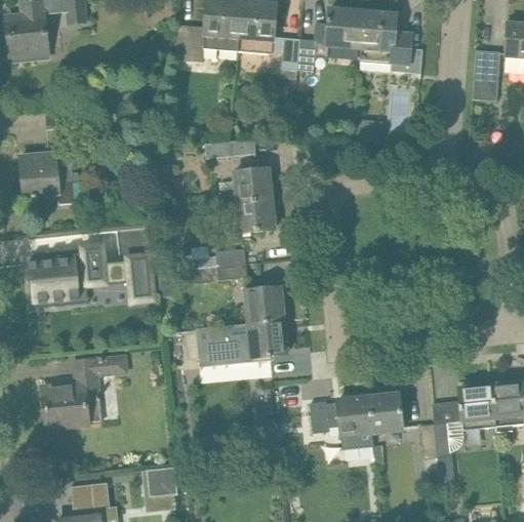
[(19,0),(22,15),(5,16),(8,49),(45,45),(42,12),(67,10),(68,24),(83,23),(81,0),(19,0)]
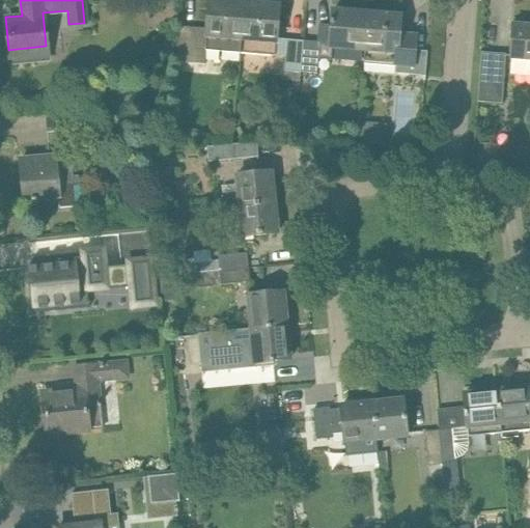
[(239,51),(243,1),(231,0),(207,0),(205,26),(178,24),(175,59),(192,60),(193,48),(239,51)]
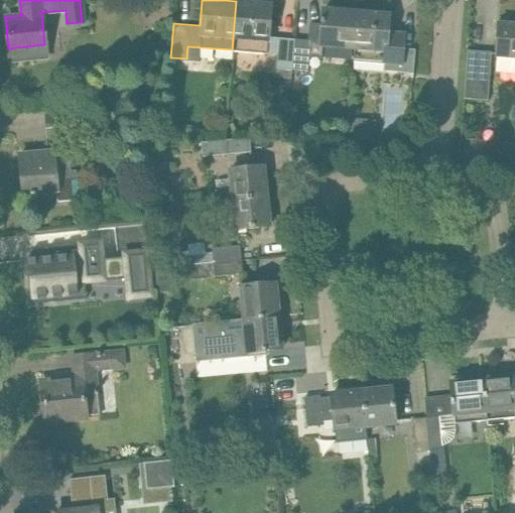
[(236,1),(232,49),(265,52),(264,66),(275,66),(291,68),(294,37),(268,35),(270,3),(254,2),(254,4),(240,3),(240,1),(236,1)]
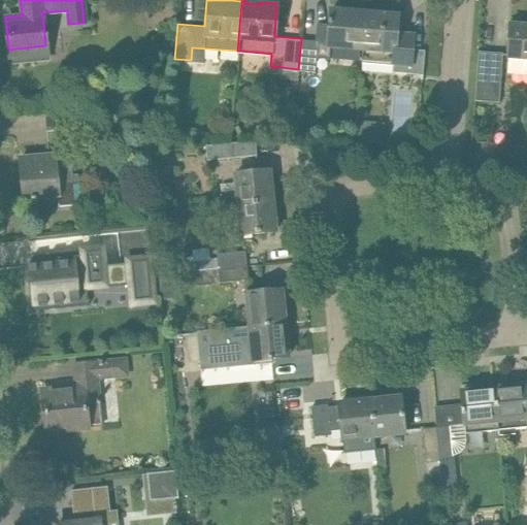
[(314,39),(301,38),(298,69),(315,70),(316,57),(328,58),(330,40),(362,43),(364,10),(330,7),(329,18),(328,18),(327,22),(316,21),(314,39)]
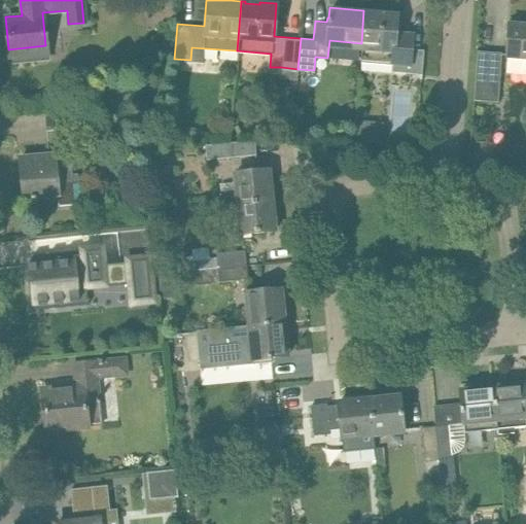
[(363,10),(361,43),(360,48),(360,60),(392,63),(391,71),(400,71),(421,73),(423,48),(412,47),(413,33),(395,32),(396,13),(363,10)]
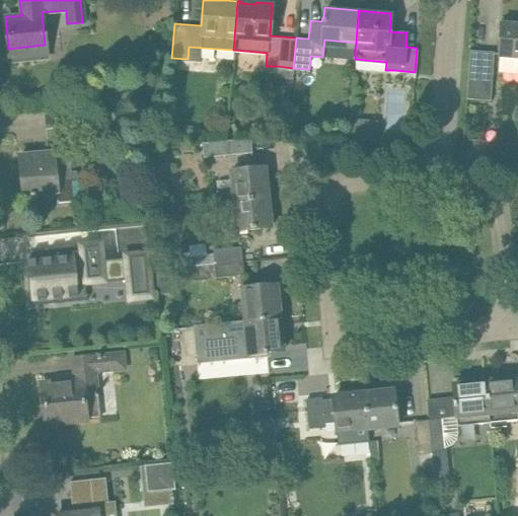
[(517,22),(500,21),(497,54),(517,56),(517,22)]
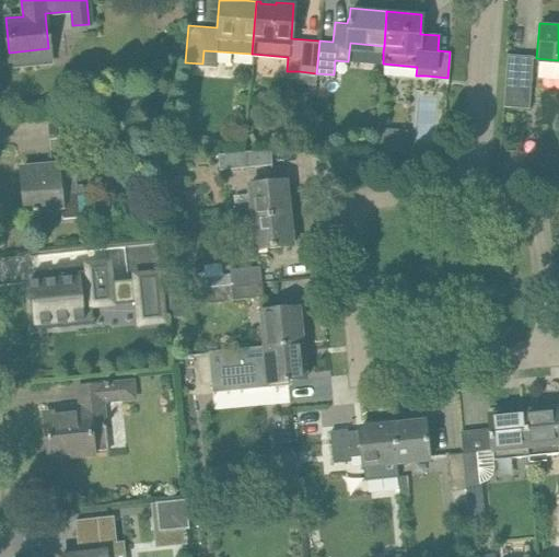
[(532,55),(507,53),(502,105),(528,106),(532,55)]
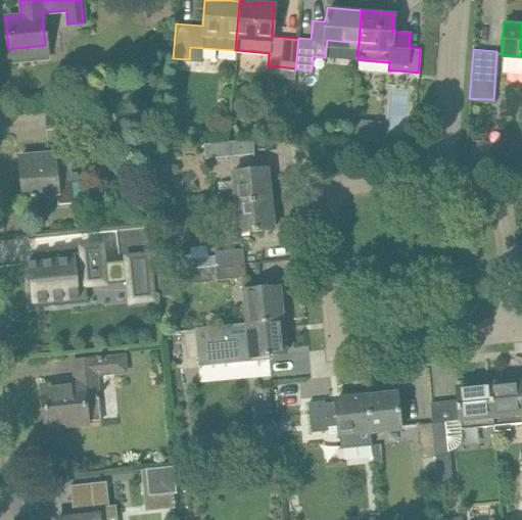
[(279,66),(278,75),(294,77),(295,68),(279,66)]
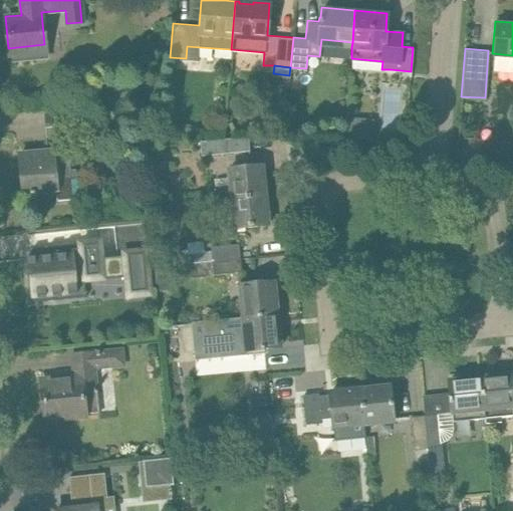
[(125,91),(124,82),(107,84),(108,93),(125,91)]
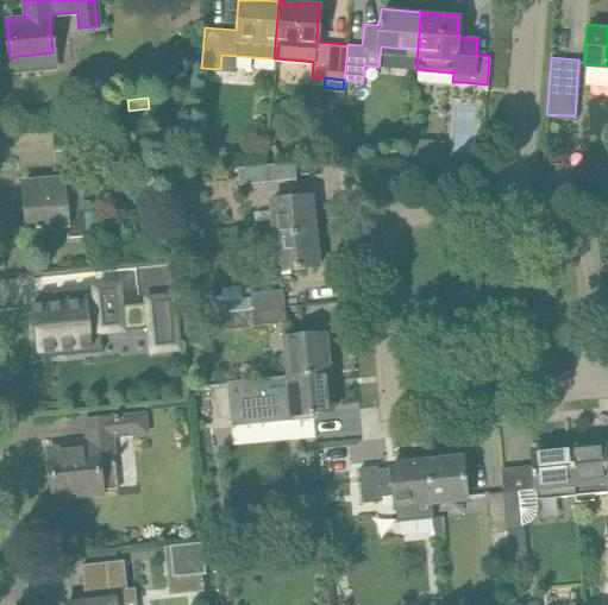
[(417,155),(418,139),(409,138),(407,162),(425,163),(426,159),(421,159),(421,155),(417,155)]
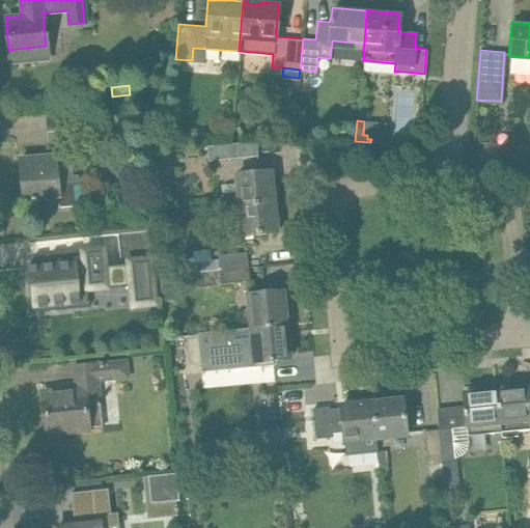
[(258,155),(257,140),(208,144),(210,159),(258,155)]
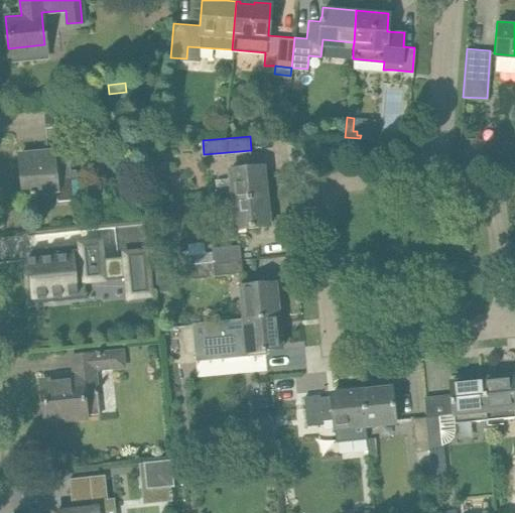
[(466,138),(465,154),(481,155),(482,139),(466,138)]
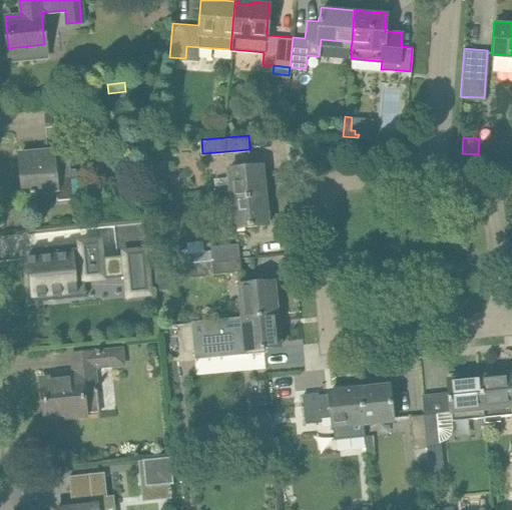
[(67,147),(30,150),(18,151),(22,191),(29,191),(29,193),(33,192),(33,190),(55,188),(56,198),(72,196),(70,177),(75,177),(74,167),(69,167),(67,147)]
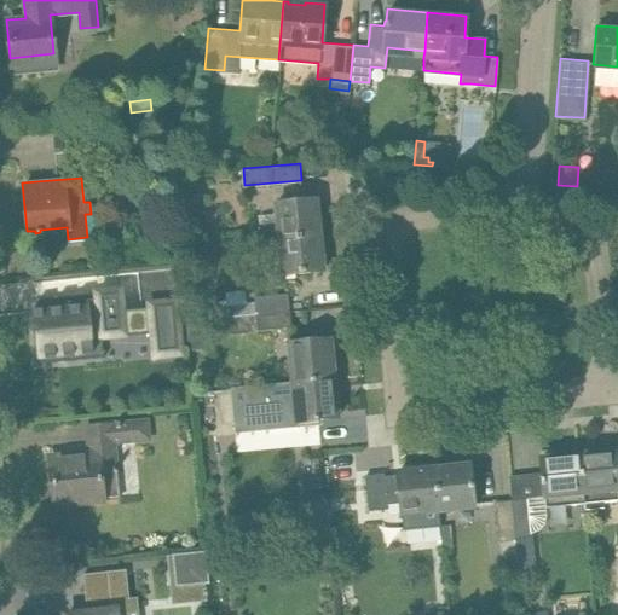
[(278,237),(318,233),(315,197),(275,202),(278,237)]
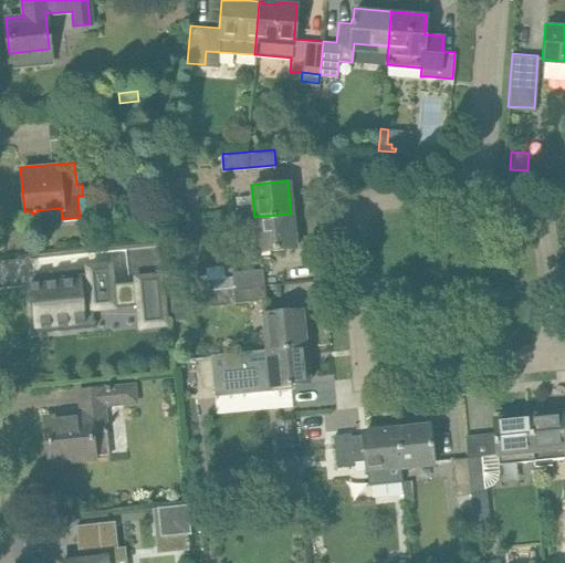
[(294,246),(291,214),(254,217),(258,250),(294,246)]
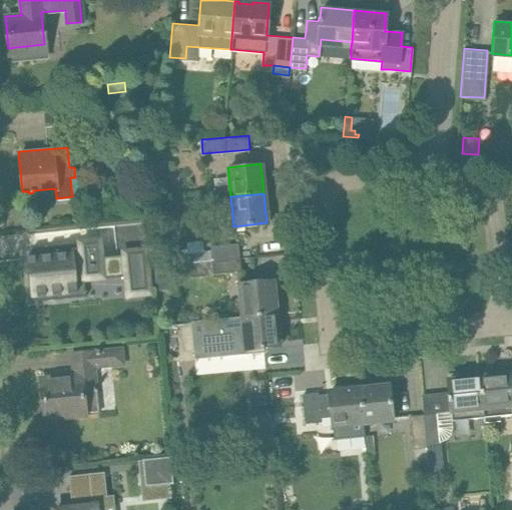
[(142,219),(112,222),(115,255),(101,256),(99,238),(78,240),(78,246),(48,249),(49,252),(25,256),(26,265),(29,265),(30,272),(27,272),(29,300),(84,295),(83,279),(103,277),(103,274),(105,273),(105,276),(122,274),(121,272),(124,272),(126,295),(149,292),(145,246),(144,247),(142,219)]
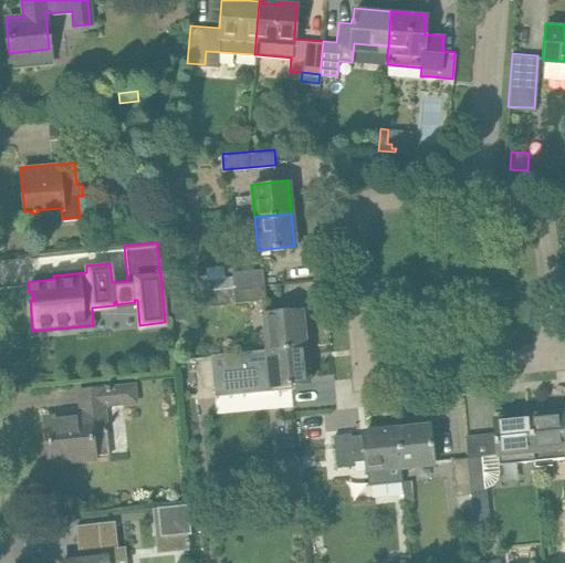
[(234,285),(264,283),(263,268),(233,270),(233,274),(219,275),(220,287),(234,285)]
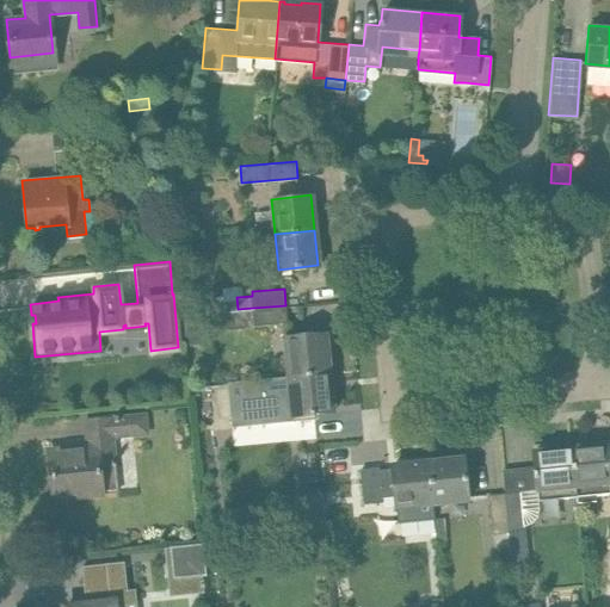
[(285,305),(253,308),(253,311),(228,313),(229,323),(254,322),(254,324),(287,322),(285,305)]
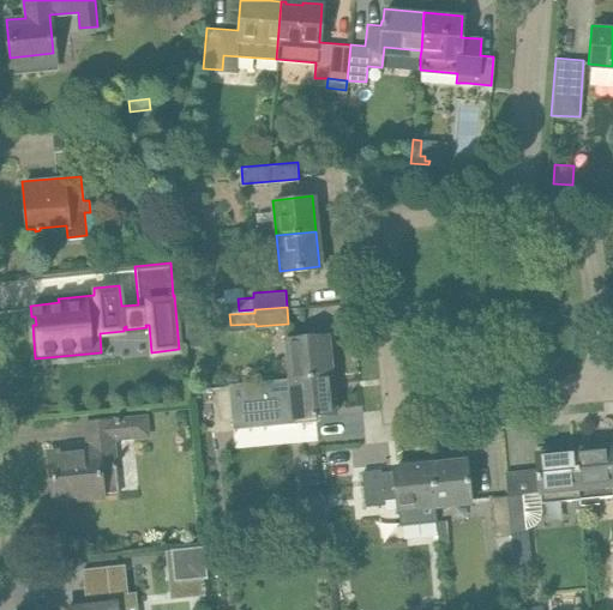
[(284,339),(287,358),(274,360),(276,380),(330,374),(326,336),(284,339)]
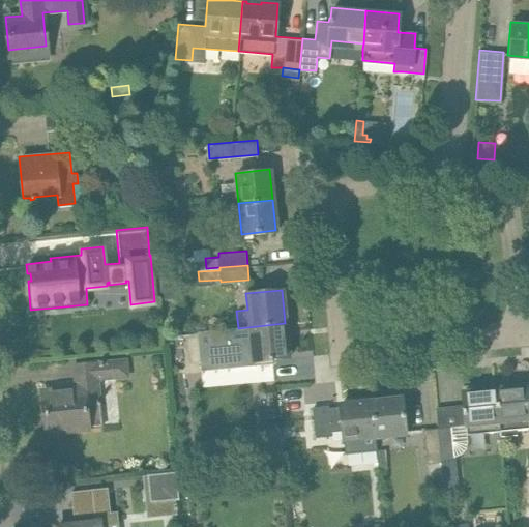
[(285,323),(238,328),(230,329),(231,342),(251,340),(253,362),(272,360),(271,357),(288,355),(285,323)]
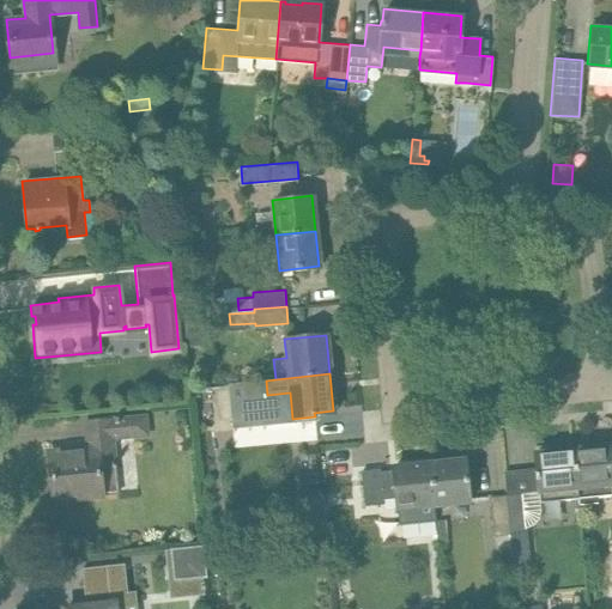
[(144,413),(108,416),(84,419),(86,448),(49,451),(53,493),(77,491),(77,495),(101,493),(101,491),(117,489),(111,436),(145,432),(144,413)]
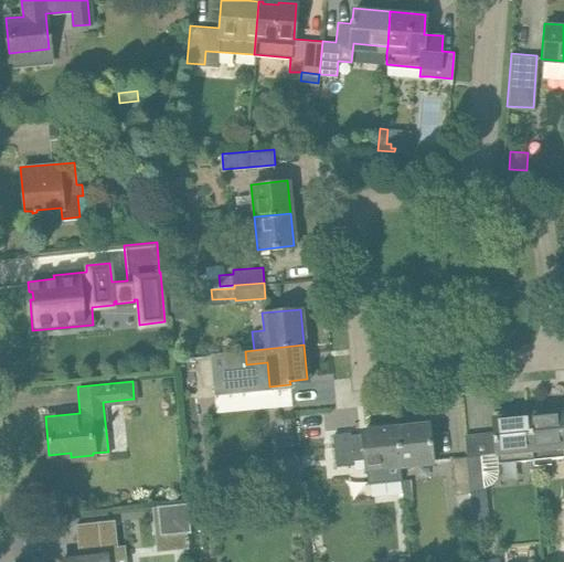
[(560,410),(529,413),(533,458),(563,455),(563,452),(563,445),(562,426),(563,426),(563,413),(561,414),(560,410)]
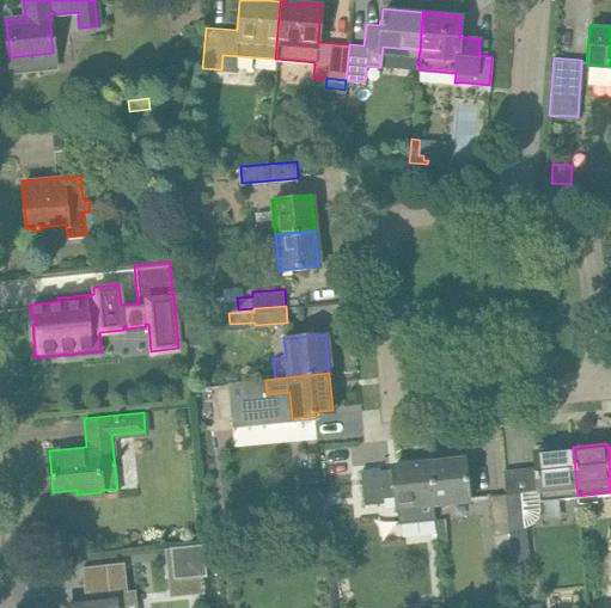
[(524,466),(521,466),(521,467),(524,467),(526,490),(526,491),(537,490),(538,501),(578,496),(573,447),(533,452),(535,465),(524,466)]
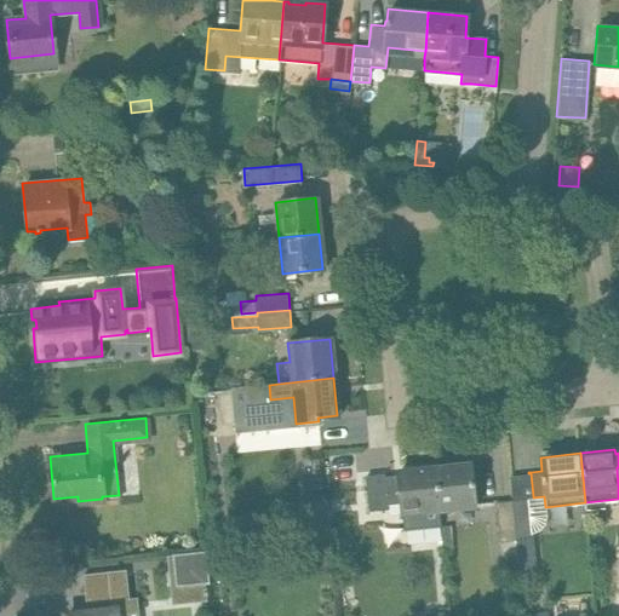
[(435,467),(439,508),(474,505),(470,464),(435,467)]
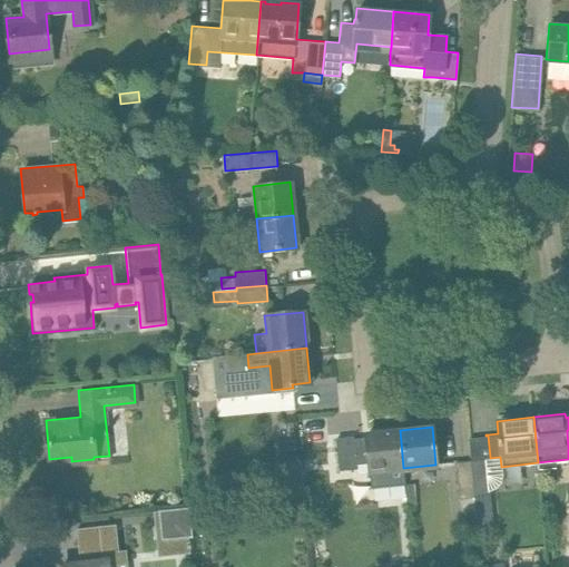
[(403,468),(400,430),(364,433),(365,437),(353,438),(352,434),(334,437),(337,469),(355,467),(355,463),(368,462),(369,471),(403,468)]
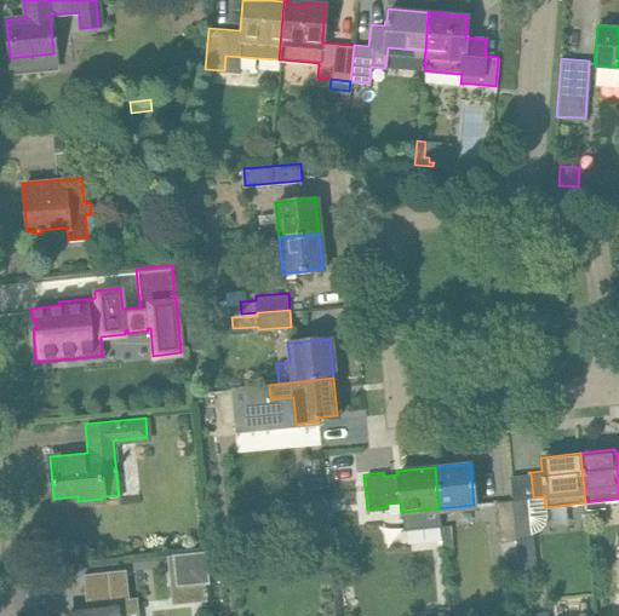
[(511,500),(515,539),(531,537),(527,498),(511,499),(511,500)]
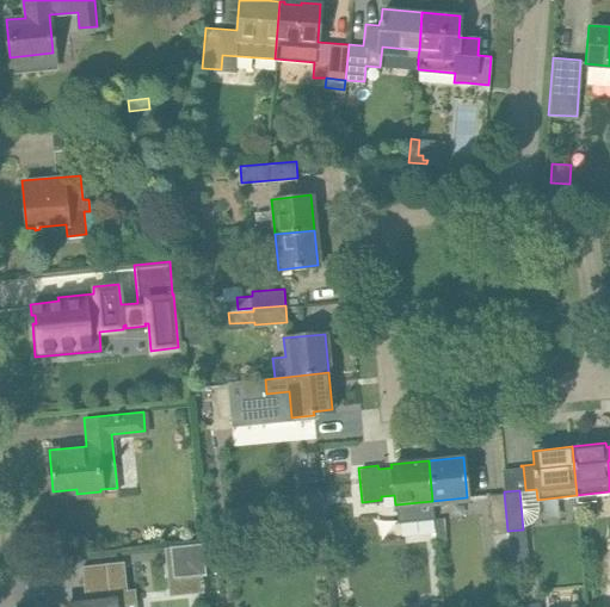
[(507,531),(504,493),(487,494),(491,533),(507,531)]
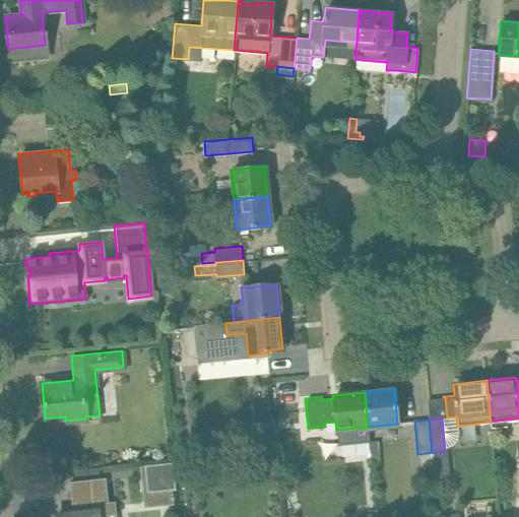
[(378,439),(370,440),(371,459),(379,458),(378,439)]
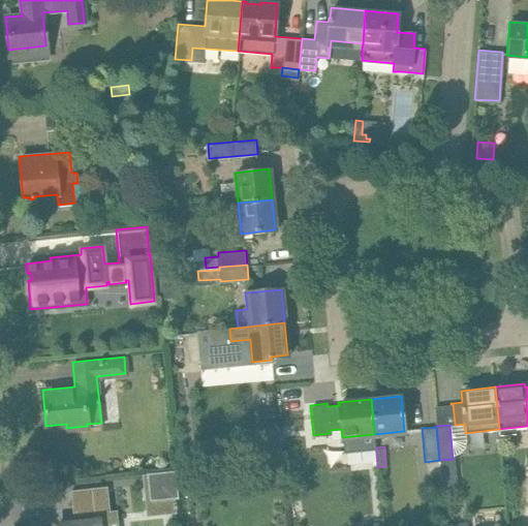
[(175,470),(146,473),(149,500),(175,498),(177,498),(175,473),(175,470)]
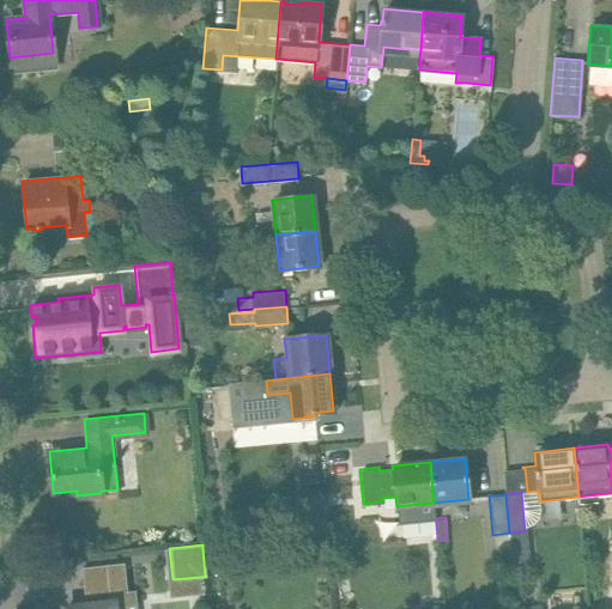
[(123,562),(80,566),(85,606),(64,607),(64,608),(113,608),(113,603),(110,603),(109,596),(127,595),(123,562)]
